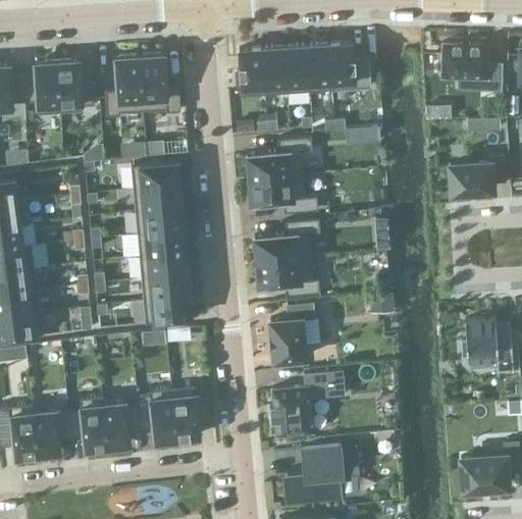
[(370,88),(368,56),(353,57),(353,54),(353,47),(352,43),(328,44),(331,91),(370,88)]
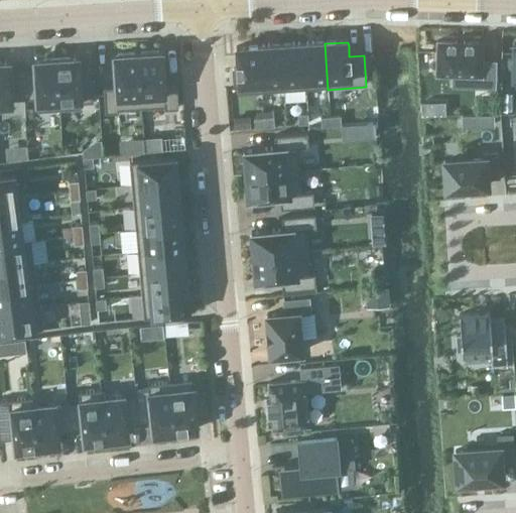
[(302,45),(305,91),(328,90),(325,43),(313,44),(305,44),(302,45)]
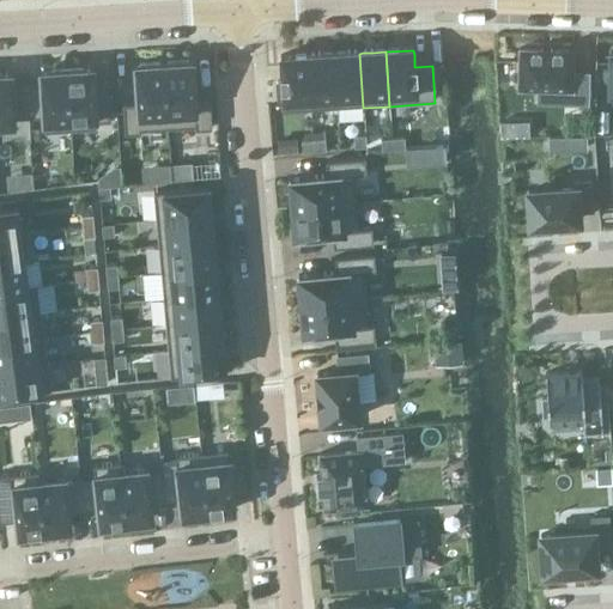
[(519,87),(519,90),(521,90),(538,90),(570,91),(569,105),(588,107),(589,75),(572,74),(572,55),(572,53),(571,53),(522,52),(520,52),(520,53),(519,87)]
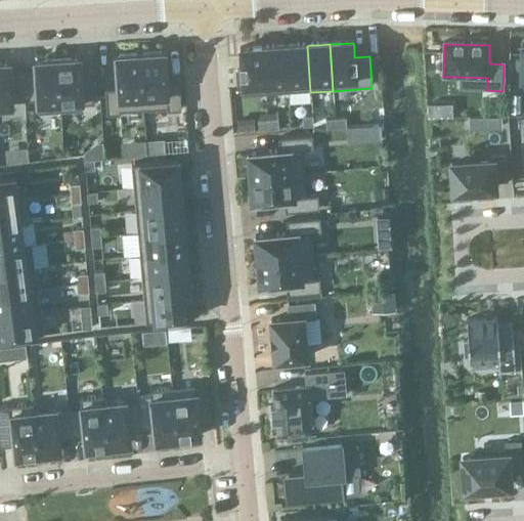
[(286,47),(289,94),(310,92),(307,46),(304,46),(304,45),(297,46),(286,47)]
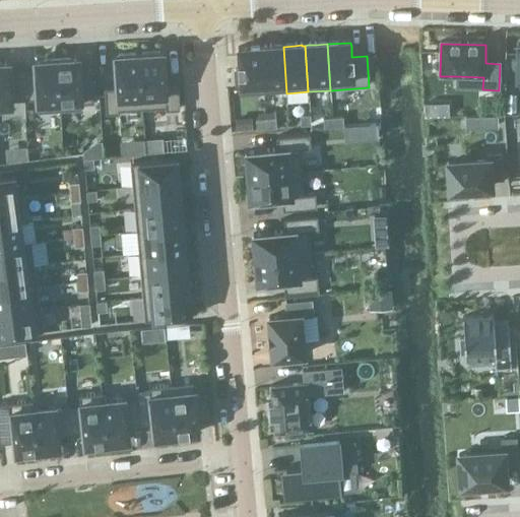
[(283,47),(271,48),(271,47),(264,48),(261,48),(264,94),(286,93),(283,47)]
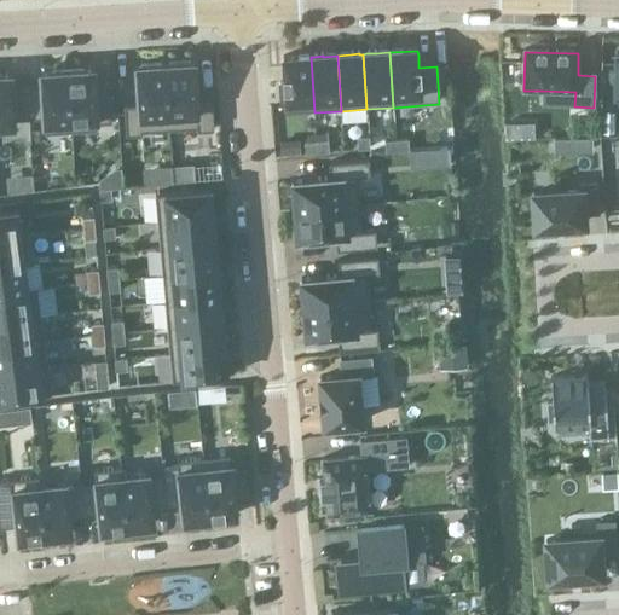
[(314,112),(311,57),(283,59),(283,65),(283,74),(284,74),(284,85),(279,86),(281,104),(285,103),(287,115),(314,112)]
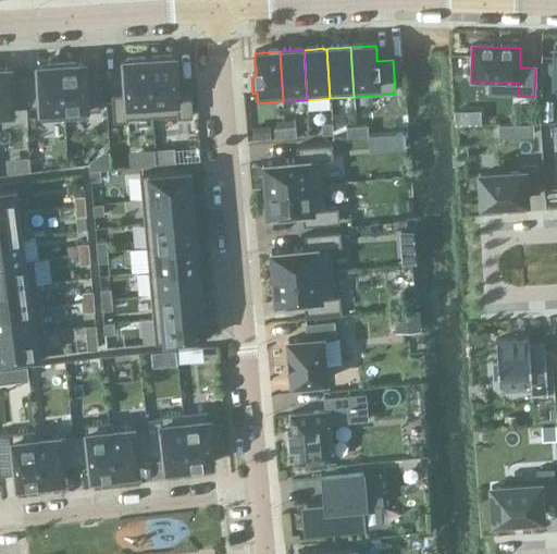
[(152,60),(149,60),(152,119),(177,118),(177,120),(193,120),(190,91),(177,93),(177,89),(177,82),(176,82),(175,59),(171,59),(171,58),(152,60)]
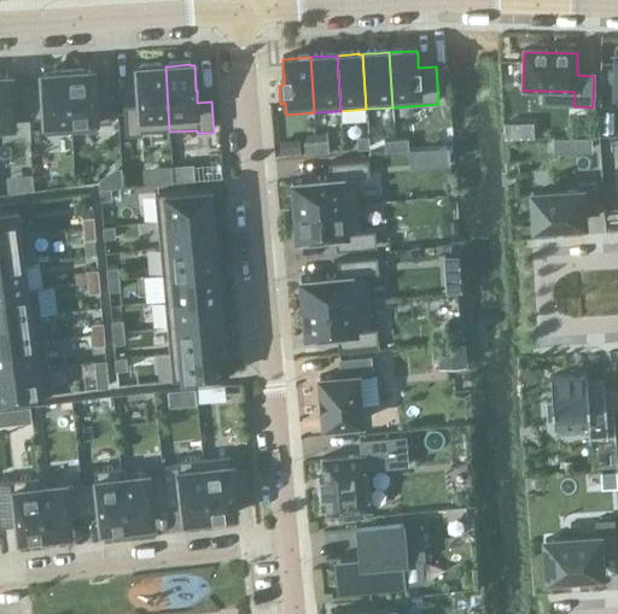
[(143,134),(169,132),(165,66),(161,68),(161,66),(140,68),(140,69),(136,69),(138,95),(138,103),(139,103),(139,106),(123,107),(126,138),(143,136),(143,134)]
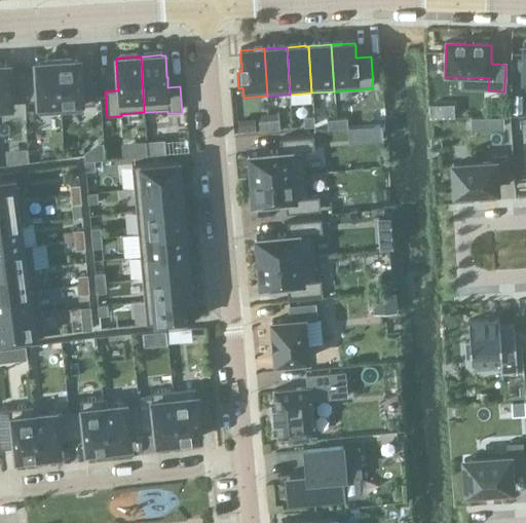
[(71,61),(58,62),(61,114),(83,112),(82,107),(96,106),(94,72),(81,73),(80,66),(80,61),(71,62),(71,61)]
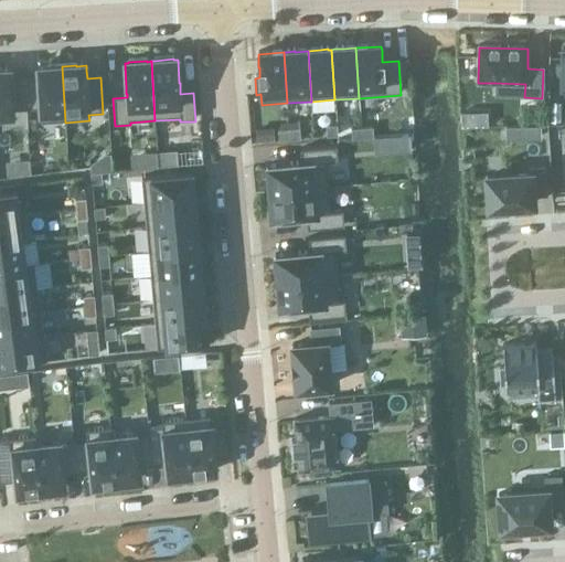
[(38,82),(24,83),(27,110),(40,109),(41,124),(65,123),(62,66),(48,67),(38,69),(38,74),(38,82)]
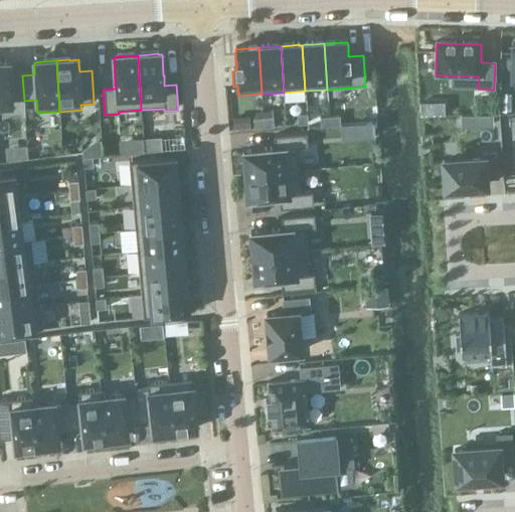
[(11,102),(24,101),(22,75),(10,76),(10,69),(9,69),(9,64),(0,64),(0,107),(12,107),(11,102)]
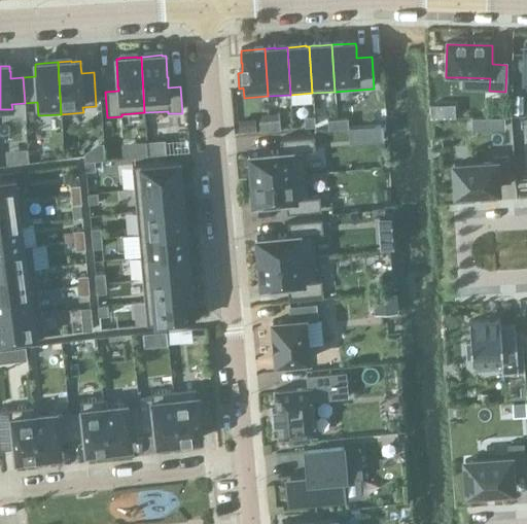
[(305,130),(315,129),(314,118),(304,119),(305,130)]
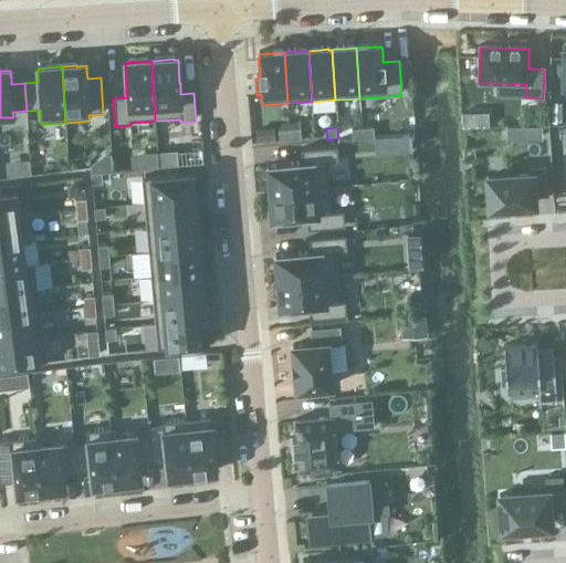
[(542,142),(542,128),(523,128),(523,142),(542,142)]
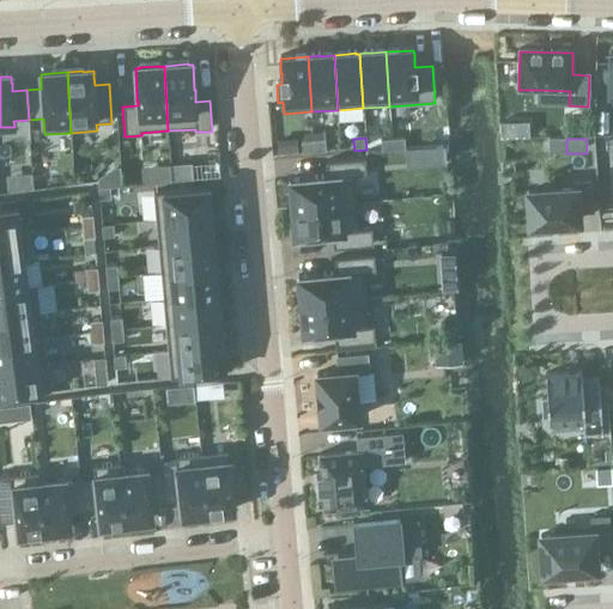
[(394,152),(405,152),(405,140),(393,141),(394,152)]
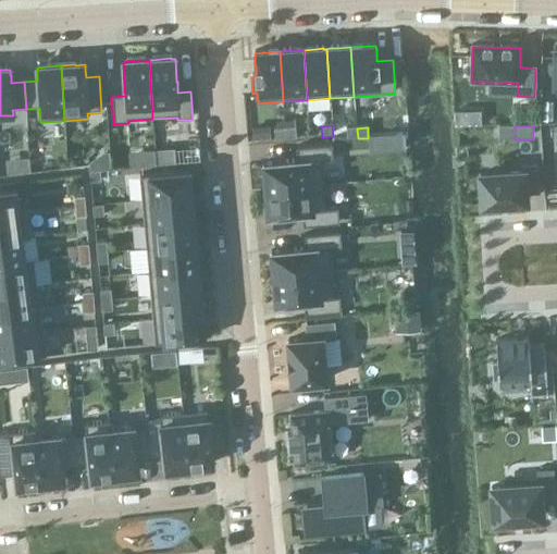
[(285,130),(285,140),(296,139),(295,128),(285,130)]
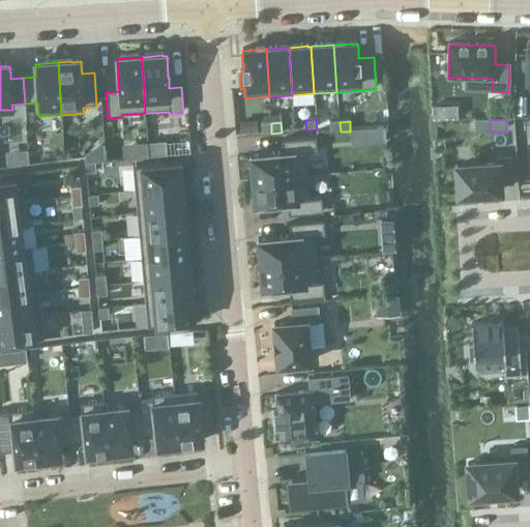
[(330,133),(341,132),(340,122),(329,122),(330,133)]
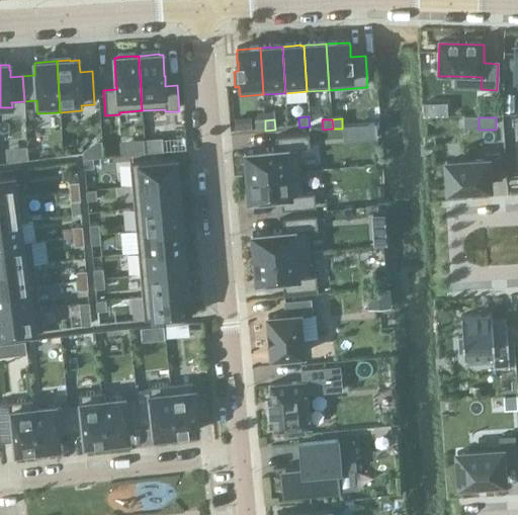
[(256,132),(265,131),(265,120),(255,121),(256,132)]
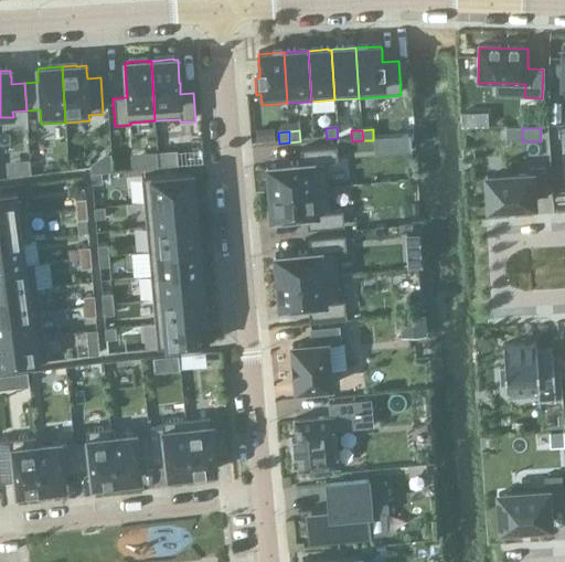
[(269,191),(269,194),(329,189),(326,165),(338,163),(337,148),(300,151),(301,165),(298,165),(290,166),(267,168),(267,171),(266,172),(268,191),(269,191)]
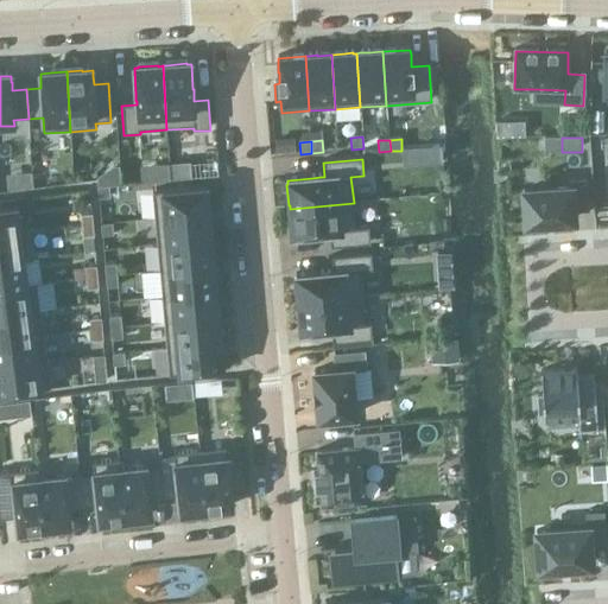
[(190,164),(170,165),(171,182),(191,179),(190,164)]
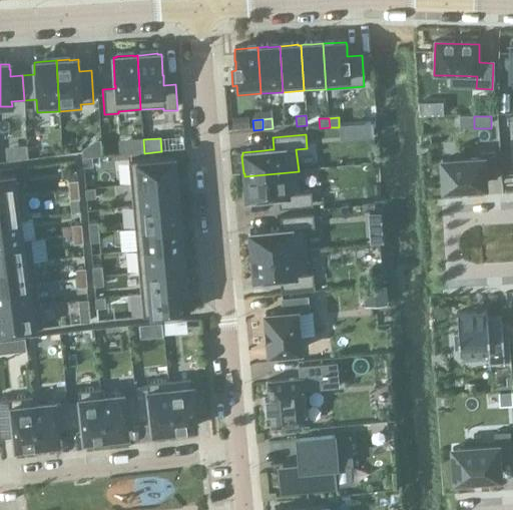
[(442,162),(444,189),(484,187),(483,179),(496,178),(495,153),(480,154),(481,160),(442,162)]
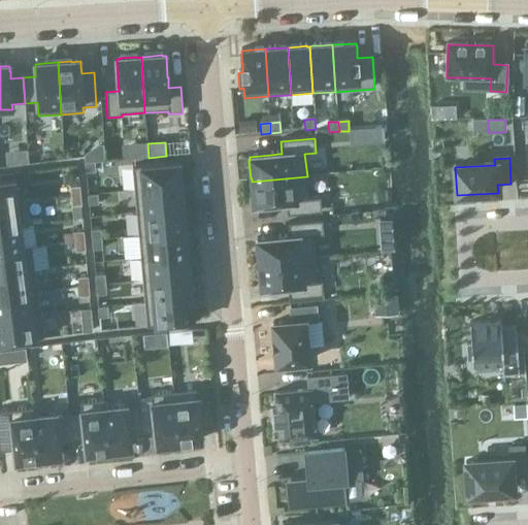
[(85,164),(86,174),(96,173),(95,163),(85,164)]
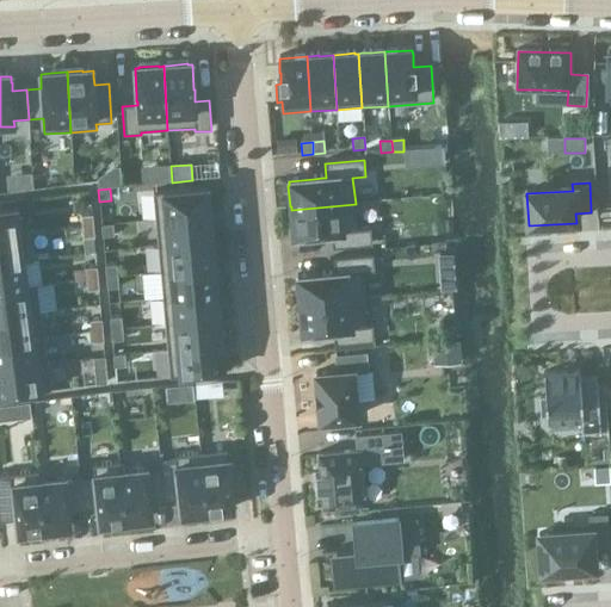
[(156,222),(210,216),(210,212),(210,204),(209,204),(208,190),(154,194),(156,222)]
